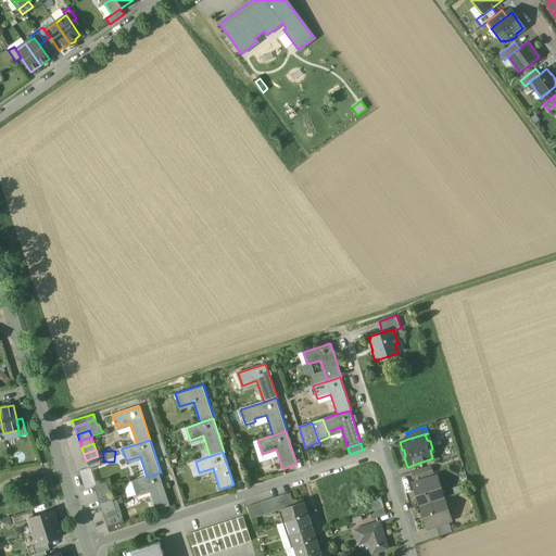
[(98,456),(86,460),(88,468),(91,467),(101,464),(98,456)]
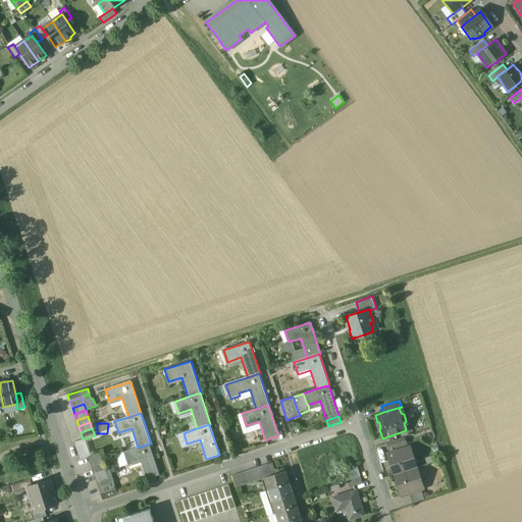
[(404,437),(392,441),(395,449),(407,445),(404,437)]
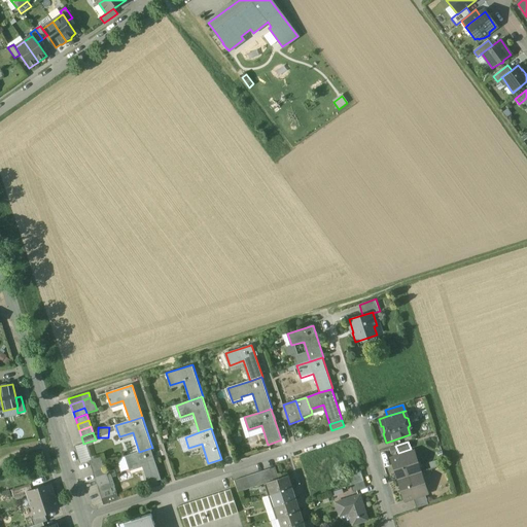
[(92,460),(86,443),(83,444),(74,447),(80,464),(90,461),(92,460)]
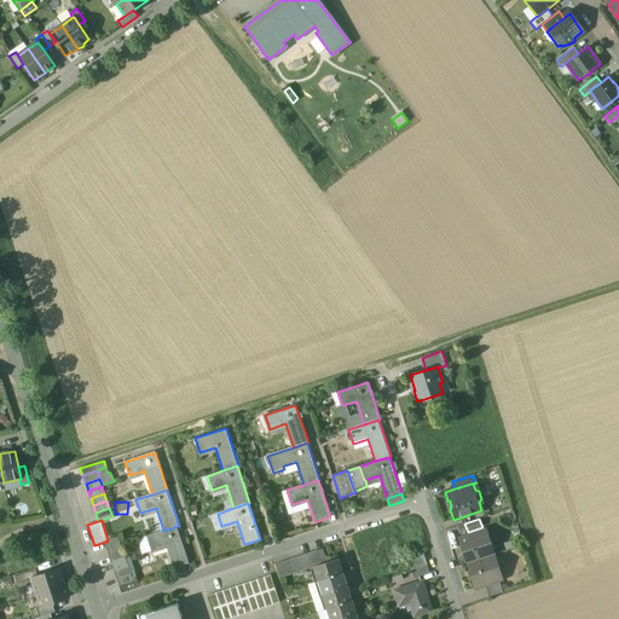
[(163,531),(146,537),(151,550),(166,545),(174,568),(190,562),(178,526),(163,531)]
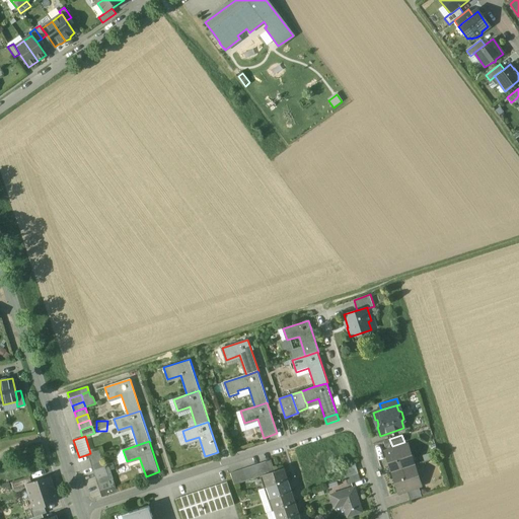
[(405,445),(385,451),(391,472),(412,466),(409,456),(411,452),(409,447),(405,445)]
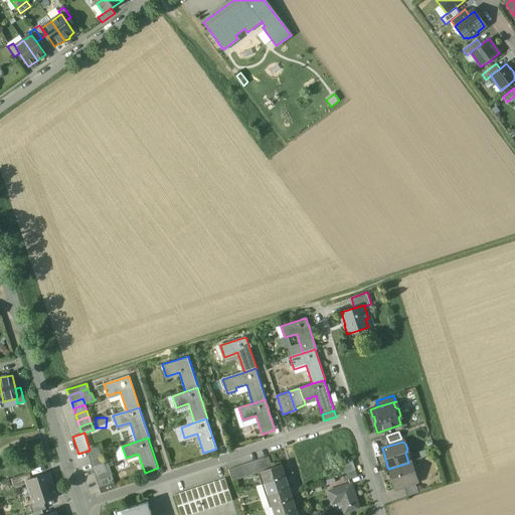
[(90,450),(88,451),(90,457),(101,454),(99,447),(90,450)]
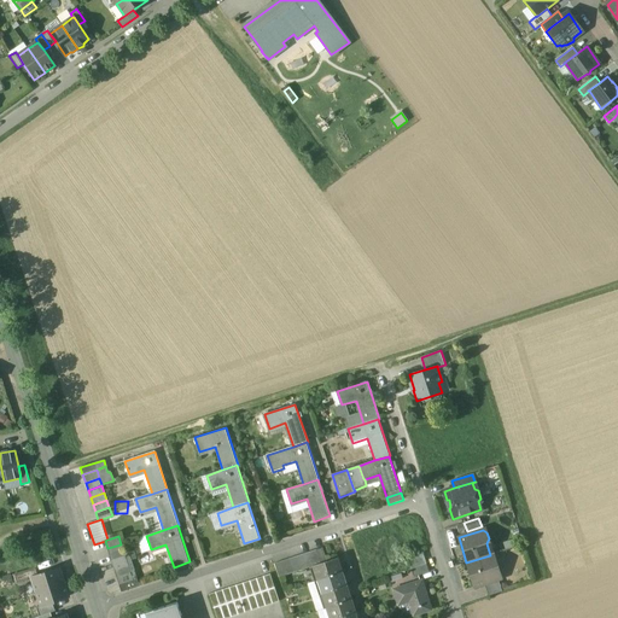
[(123,552),(121,544),(108,548),(110,555),(123,552)]
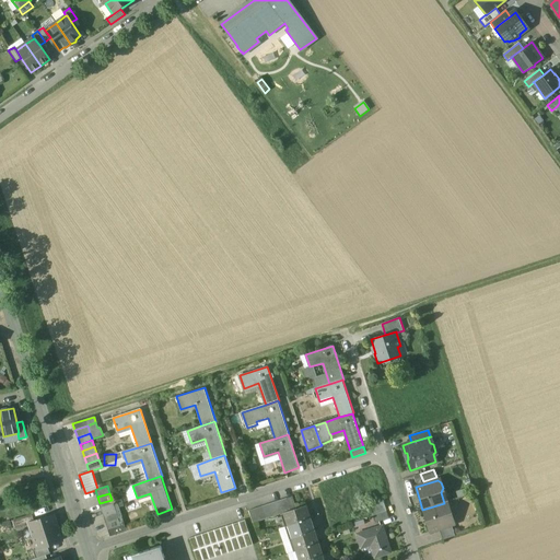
[(293,496),(287,498),(291,511),(298,509),(293,496)]
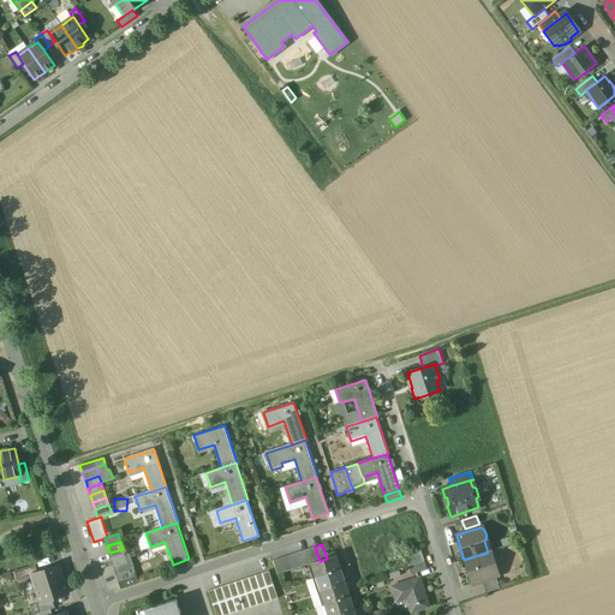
[(315,547),(308,549),(312,563),(320,561),(315,547)]
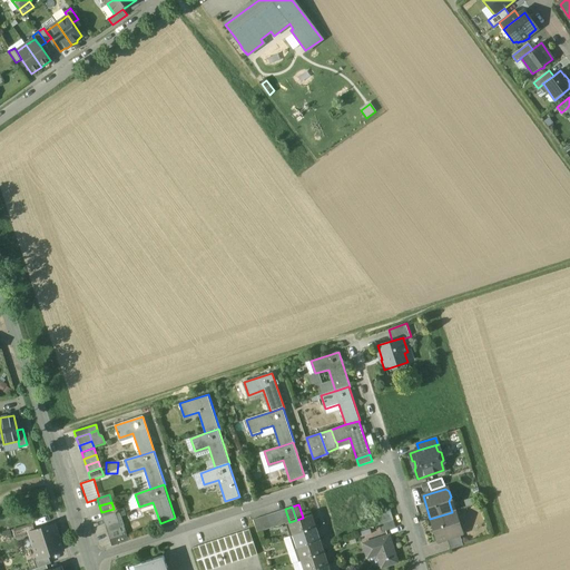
[(114,509),(101,512),(104,520),(116,516),(114,509)]
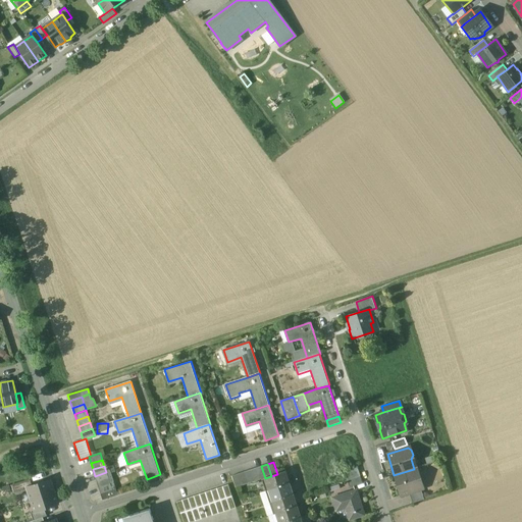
[(265,478),(261,466),(255,468),(259,480),(265,478)]
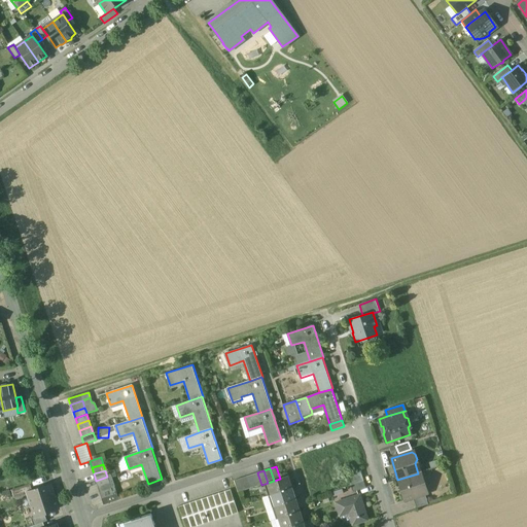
[(361,471),(349,476),(351,485),(364,481),(361,471)]
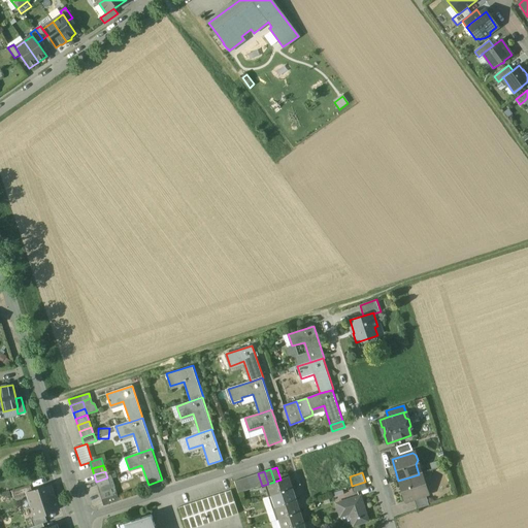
[(262,486),(258,473),(253,475),(257,488),(262,486)]
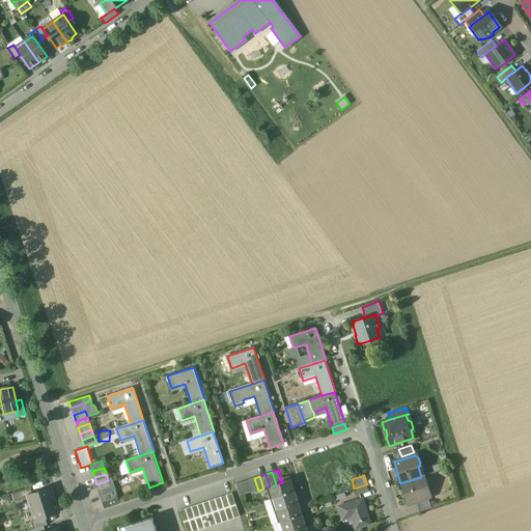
[(421,477),(400,483),(408,505),(416,502),(428,498),(430,494),(428,488),(424,486),(421,477)]
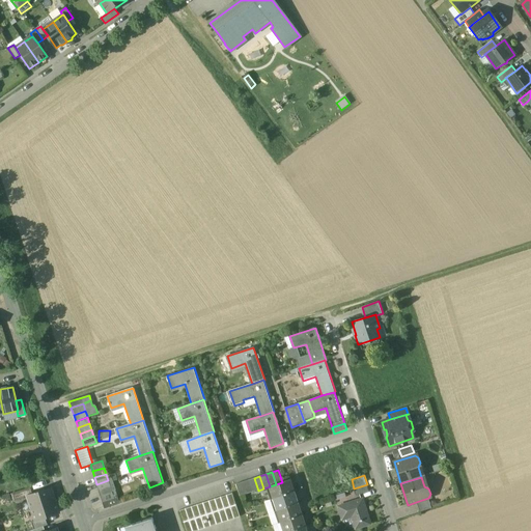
[(254,478),(248,480),(252,492),(258,491),(254,478)]
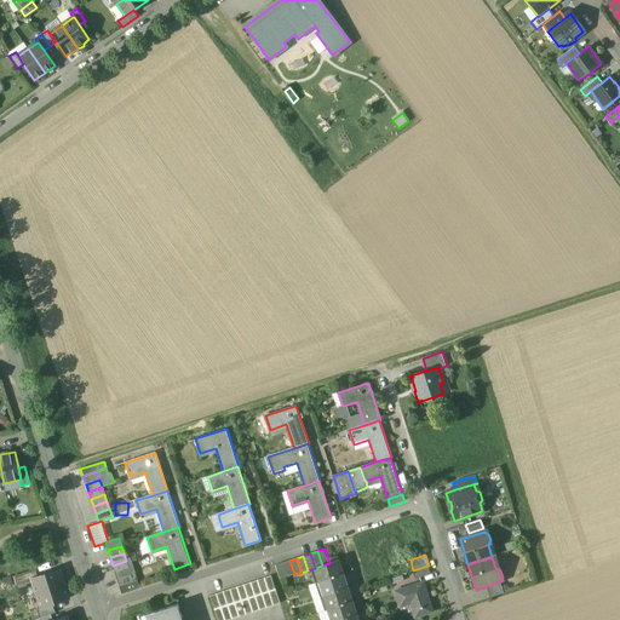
[(126,561),(113,566),(115,573),(128,568),(126,561)]
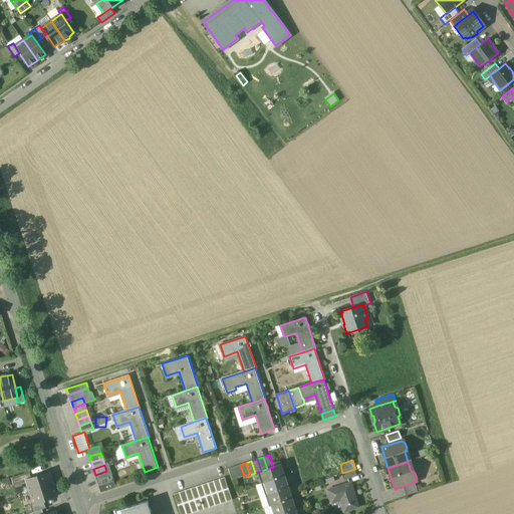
[(240,465),(234,467),(238,478),(244,476),(240,465)]
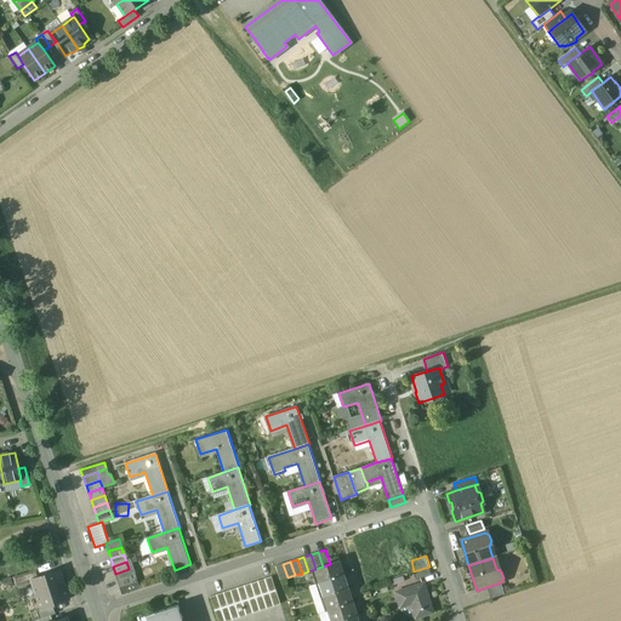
[(315,569),(319,582),(343,575),(339,562),(330,564),(323,567),(315,569)]
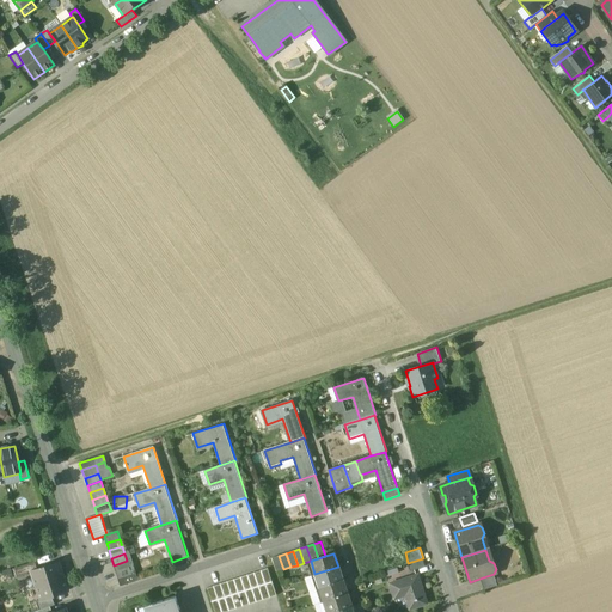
[(279,556),(271,557),(276,571),(283,569),(279,556)]
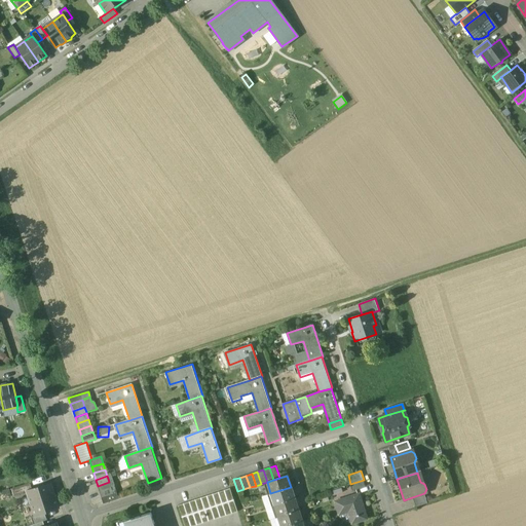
[(364,480),(350,484),(353,491),(366,487),(364,480)]
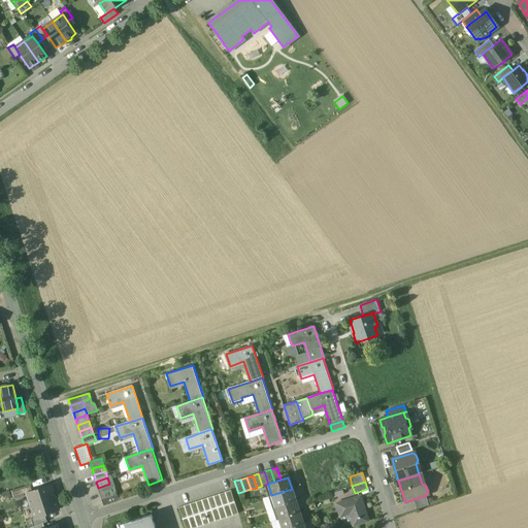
[(109,484),(98,488),(100,494),(111,490),(111,489),(109,484)]
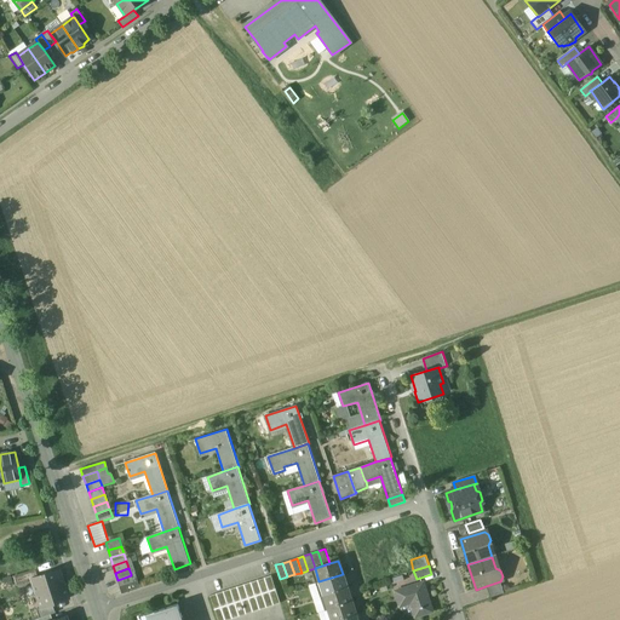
[(35,570),(15,578),(17,584),(32,579),(38,578),(35,570)]
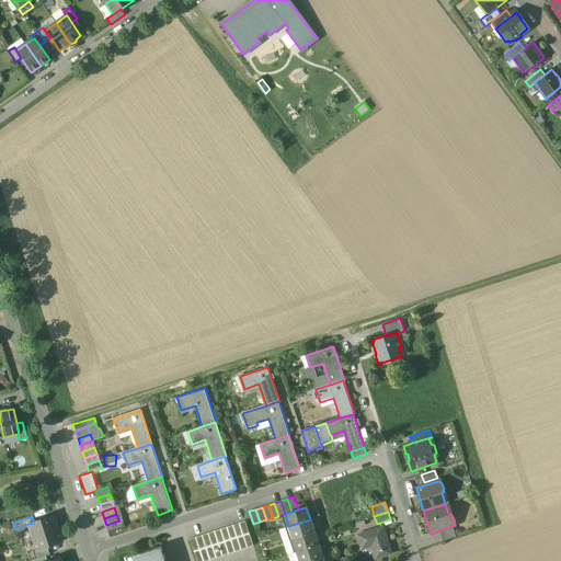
[(34,523),(29,524),(33,537),(58,529),(54,516),(34,523)]
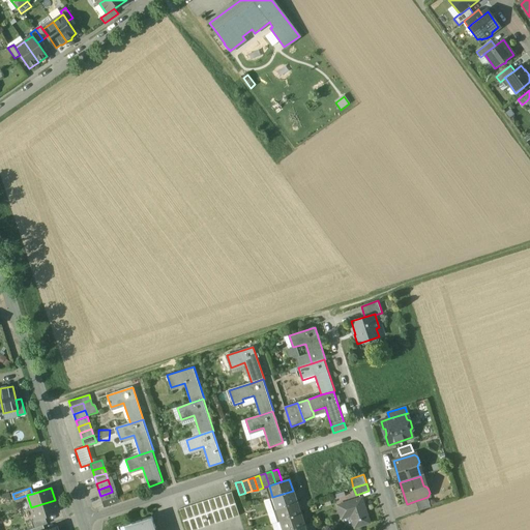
[(293,491),(272,497),(276,509),(297,502),(293,491)]
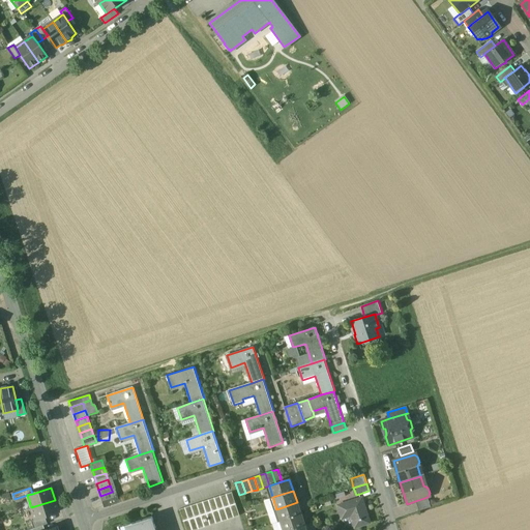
[(112,492),(100,496),(102,502),(114,498),(113,494),(112,492)]
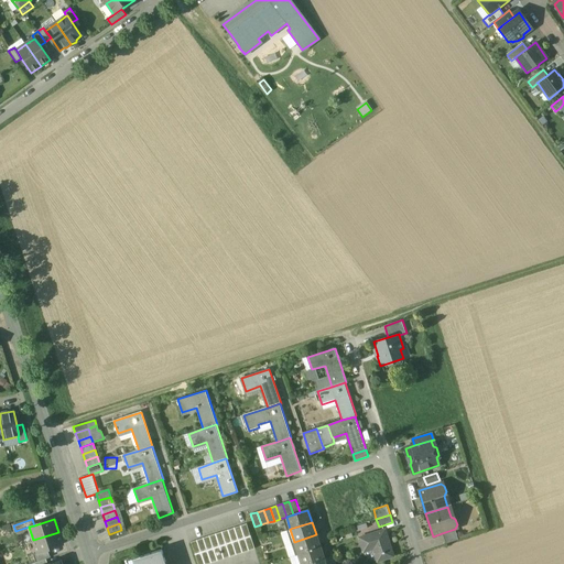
[(121,530),(109,534),(111,541),(128,535),(123,524),(120,525),(121,530)]
